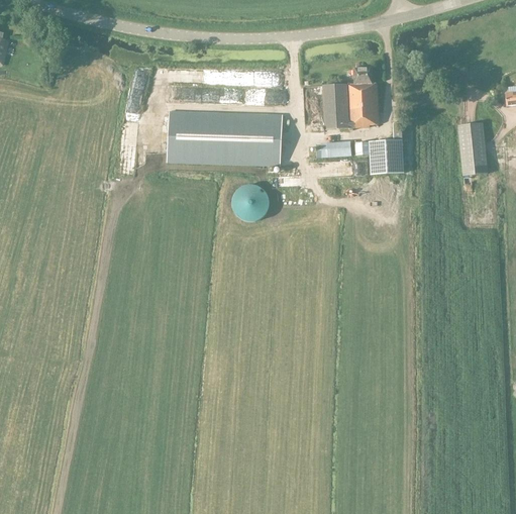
[(0,63),(3,65),(9,38),(1,37),(2,31),(0,30),(0,63)]
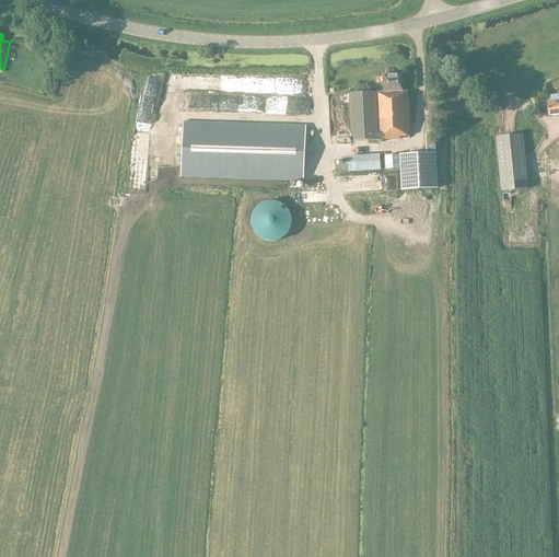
[(404,89),(404,71),(383,72),(384,90),(379,90),(350,91),(352,138),(402,136),(400,134),(410,132),(409,89),(404,89)]
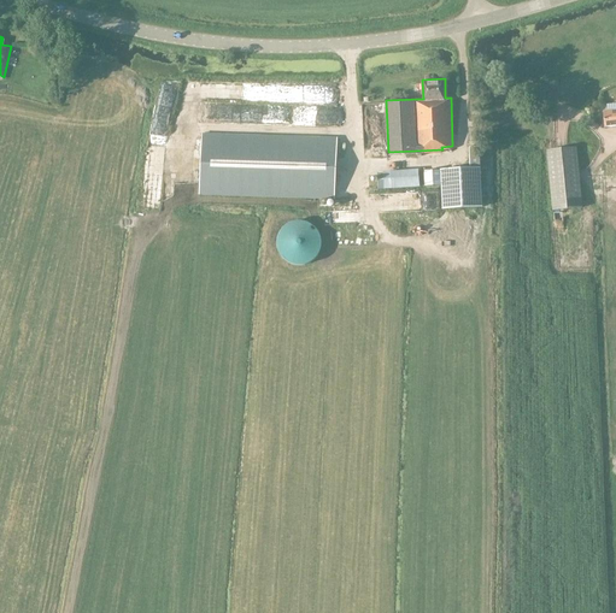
[(615,100),(608,102),(608,108),(603,110),(605,125),(615,123),(615,100)]
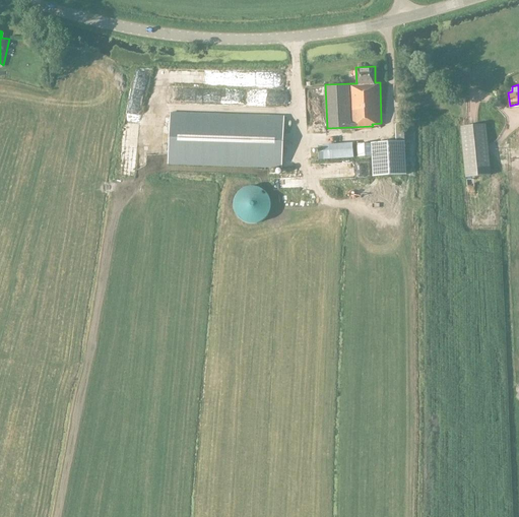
[(282,165),(284,114),(171,110),(168,162),(282,165)]
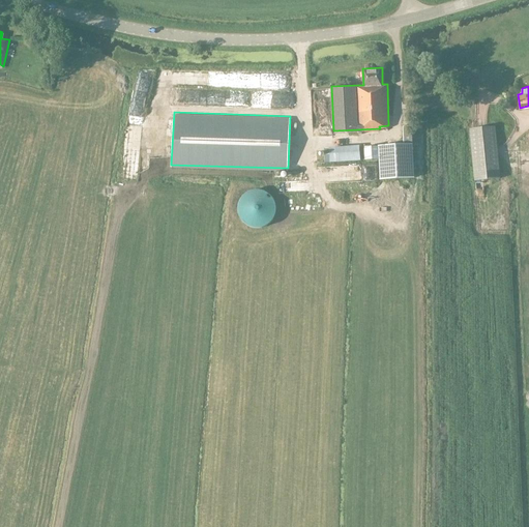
[(403,125),(404,143),(379,144),(380,157),(381,177),(414,176),(412,124),(403,125)]
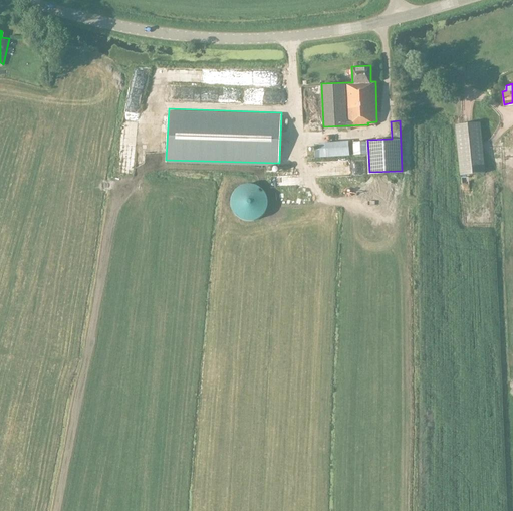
[(479,120),(456,123),(455,123),(460,174),(484,171),(479,120)]
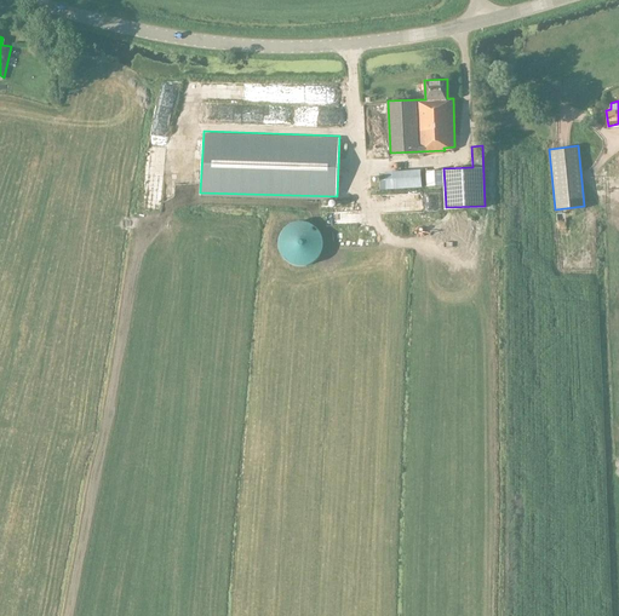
[(420,168),(405,170),(385,171),(387,186),(422,184),(420,168)]
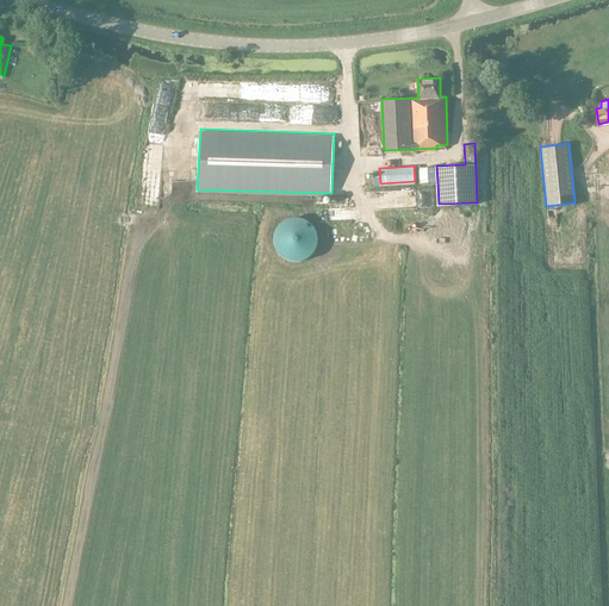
[(437,181),(436,166),(421,166),(421,181),(437,181)]
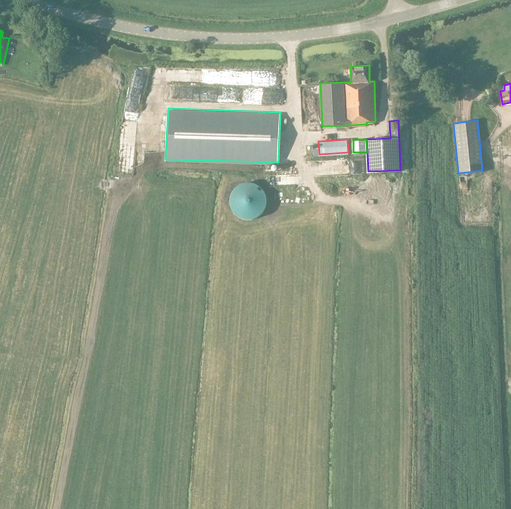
[(356,170),(356,160),(316,161),(316,171),(356,170)]
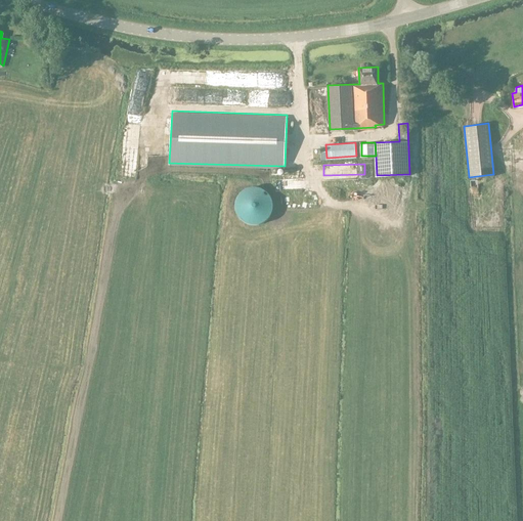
[(254,186),(252,186),(250,186),(248,187),(246,188),(243,189),(241,190),(240,192),(237,194),(236,198),(235,200),(235,203),(235,205),(235,207),(235,210),(236,212),(237,214),(238,215),(240,217),(242,218),(243,220),(245,221),(248,222),(250,223),(253,223),(255,223),(258,223),(260,222),(262,221),(265,220),(266,218),(268,217),(269,215),(270,213),(271,212),(272,210),(272,207),(272,205),(272,203),(272,200),(271,198),(269,194),(268,192),(266,190),(264,189),(262,188),(260,187),(258,186),(256,186),(254,186)]
